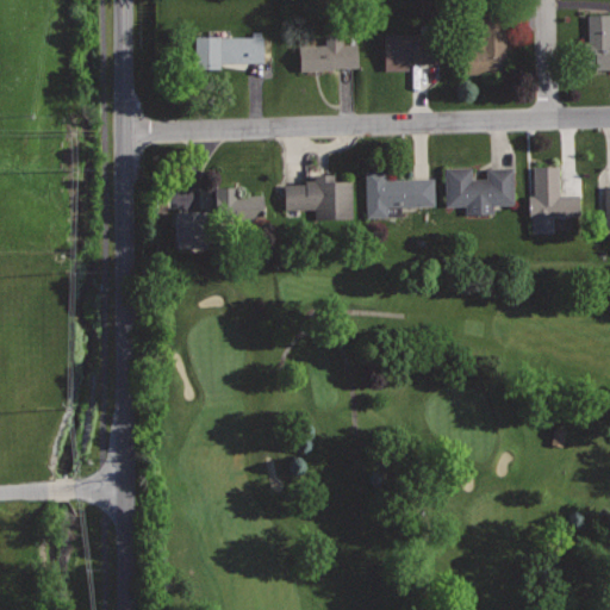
[(479,6),(480,31),(484,31),(485,49),(464,49),(465,73),(508,72),(506,29),(512,29),(511,5),(479,6)]
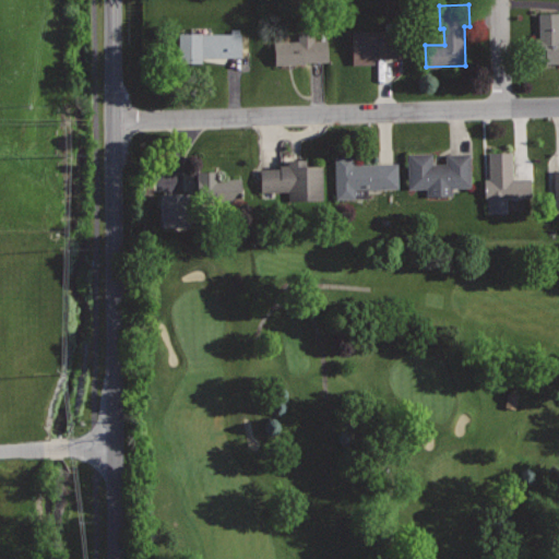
[(558,13),(539,14),(540,37),(535,37),(536,64),(558,63),(558,13)]
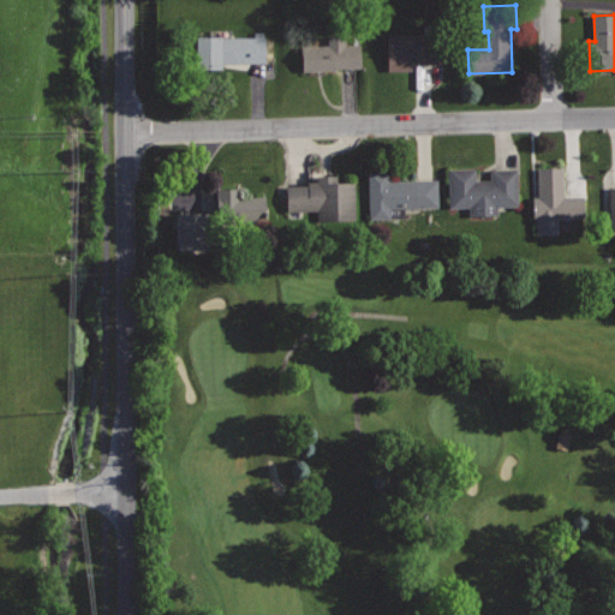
[(255,36),(196,36),(196,70),(222,69),(222,63),(266,63),(266,31),(255,31),(255,36)]
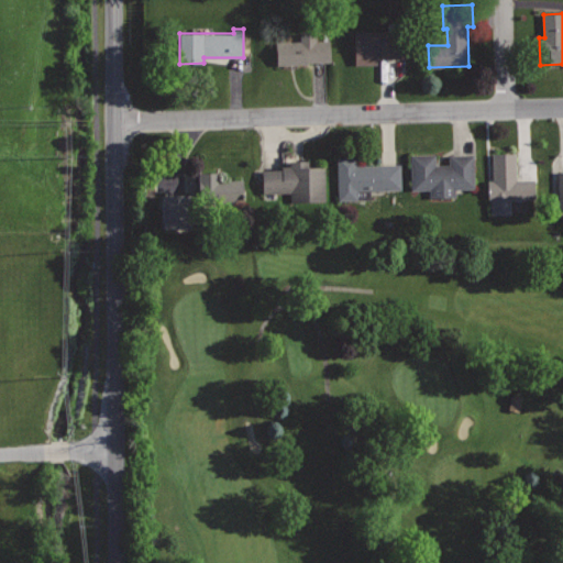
[(388,29),(354,31),(355,65),(376,64),(375,57),(406,56),(405,33),(389,33),(388,29)]
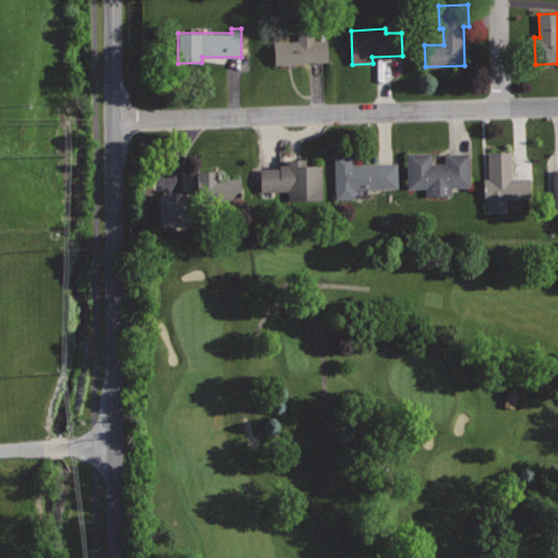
[(315,31),(296,32),(298,40),(273,43),(275,65),(329,62),(327,38),(315,39),(315,31)]
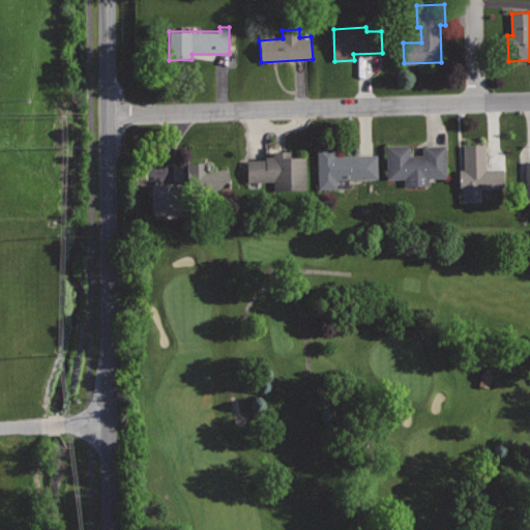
[(486,143),(463,144),(463,169),(459,169),(460,187),(462,187),(463,201),(479,201),(479,187),(503,186),(503,168),(486,168),(486,143)]
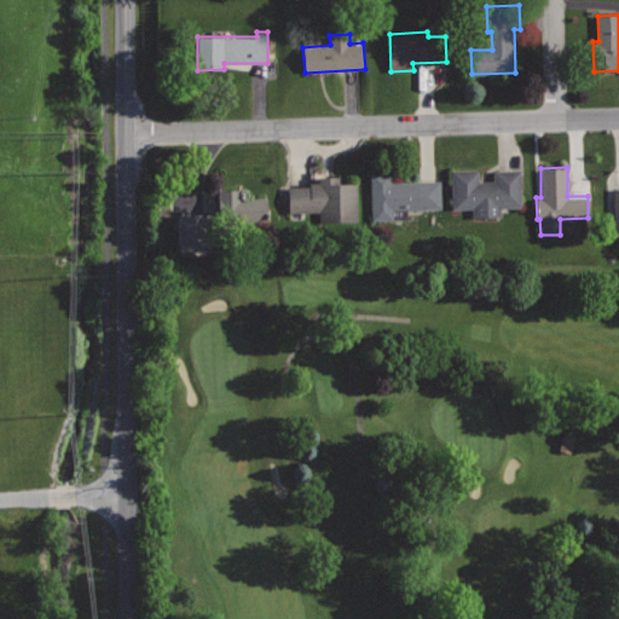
[(478,168),(451,169),(452,209),(472,208),(473,217),(501,215),(501,207),(521,207),(520,169),(493,169),(493,180),(479,180),(478,168)]
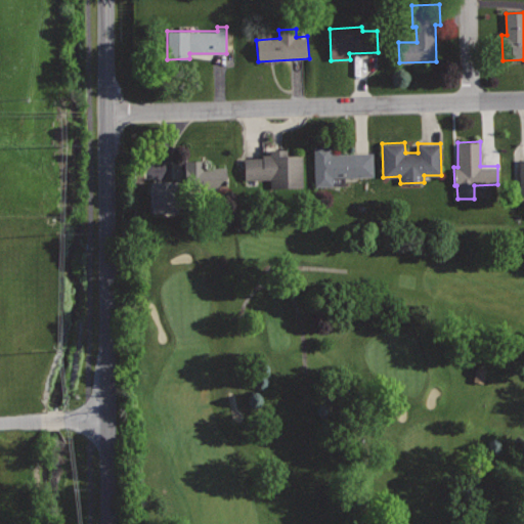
[(333,145),(313,146),(315,187),(345,185),(345,177),(373,176),(372,151),(333,154),(333,145)]
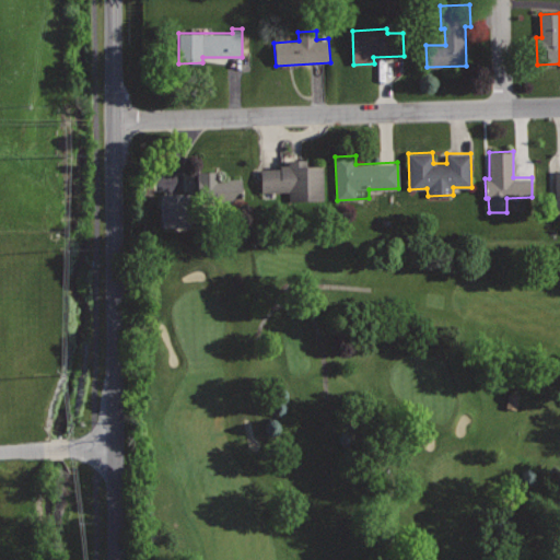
[(306,160),(288,160),(288,164),(279,165),(280,167),(260,168),(261,191),(289,190),(290,200),(323,199),(322,165),(306,166),(306,160)]
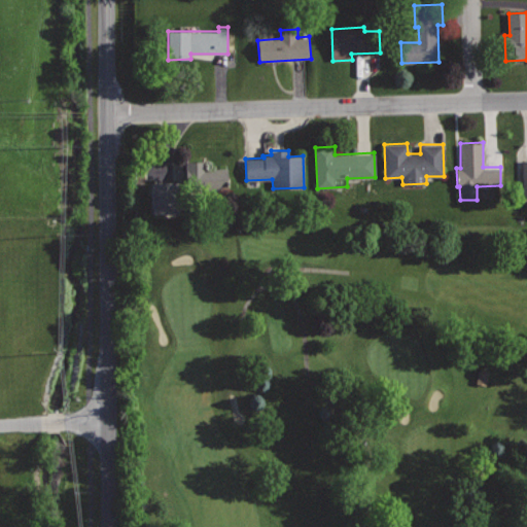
[(206,161),(184,161),(185,191),(227,190),(227,168),(206,168),(206,161)]
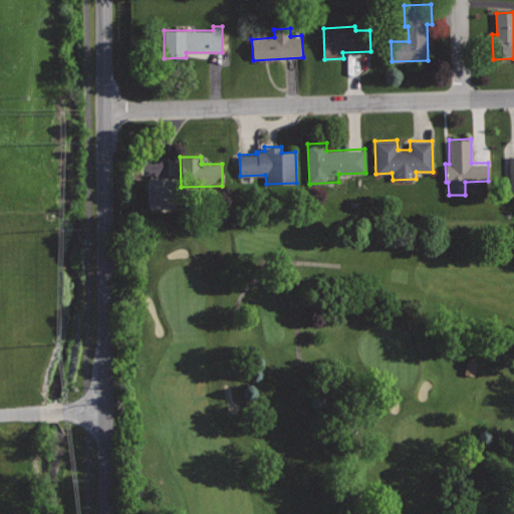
[(144,178),(145,211),(169,210),(168,178),(144,178)]
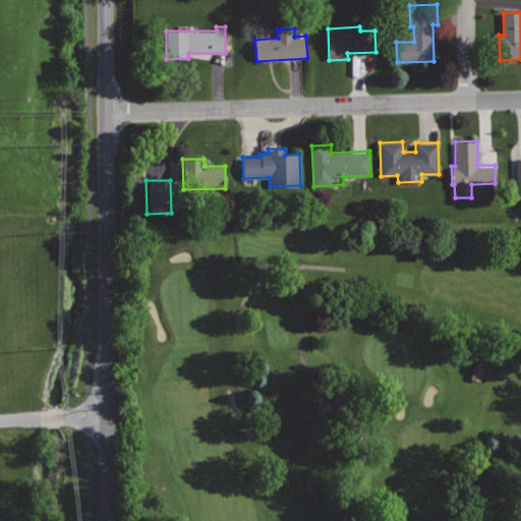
[(469,381),(479,383),(481,367),(472,365),(469,381)]
